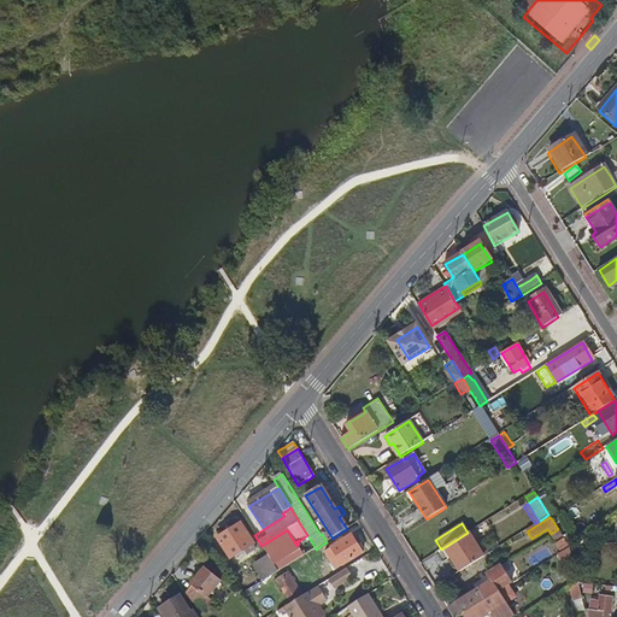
[(239,526),(218,539),(230,559),(244,551),(246,556),(254,551),(239,526)]
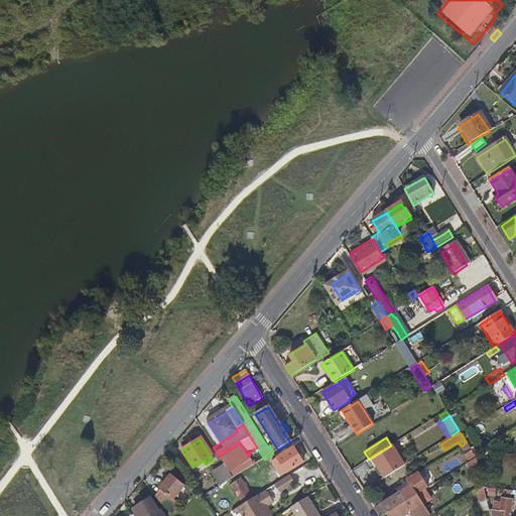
[(471,448),(467,442),(461,446),(460,447),(464,454),(471,448)]
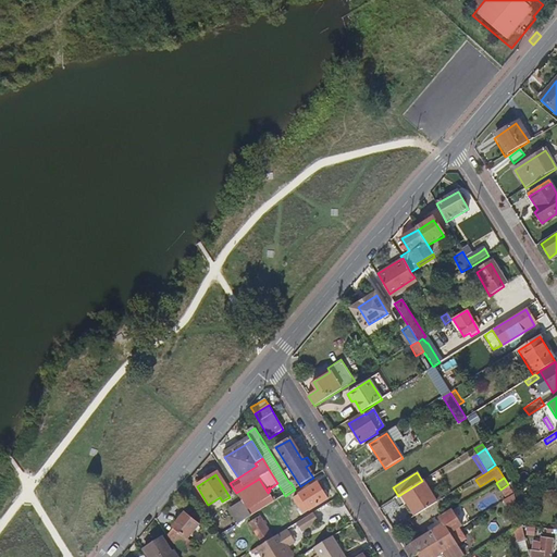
[(236,493),(243,503),(247,510),(270,496),(268,493),(259,479),(236,493)]
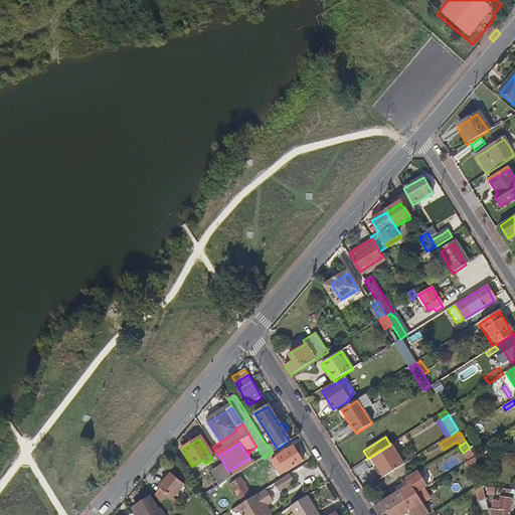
[(390,445),(368,459),(382,479),(393,471),(403,465),(390,445)]
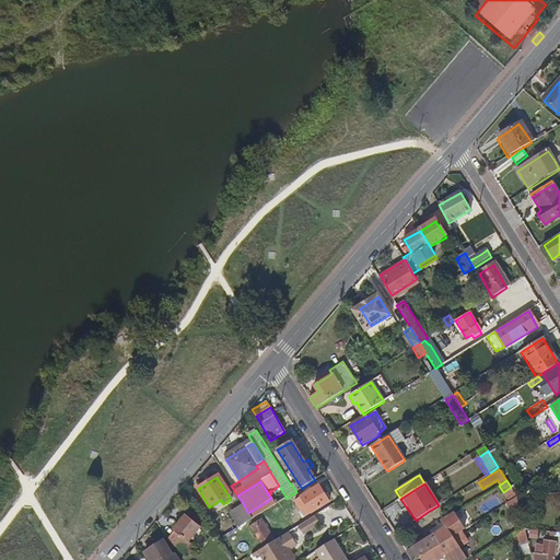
[(328,502),(318,487),(300,498),(301,499),(295,503),(300,509),(298,510),(302,518),(310,514),(328,502)]
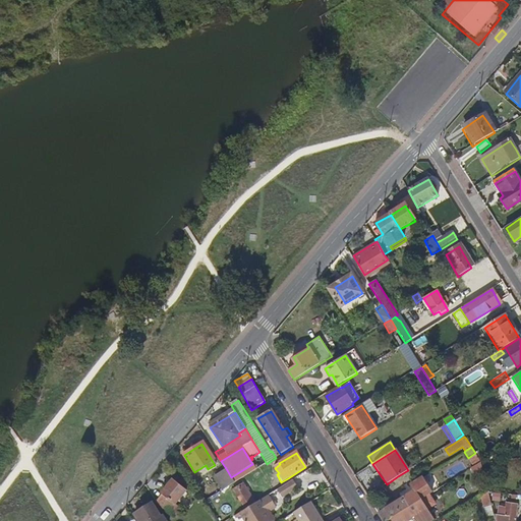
[(468,459),(473,467),(480,462),(475,454),(468,459)]
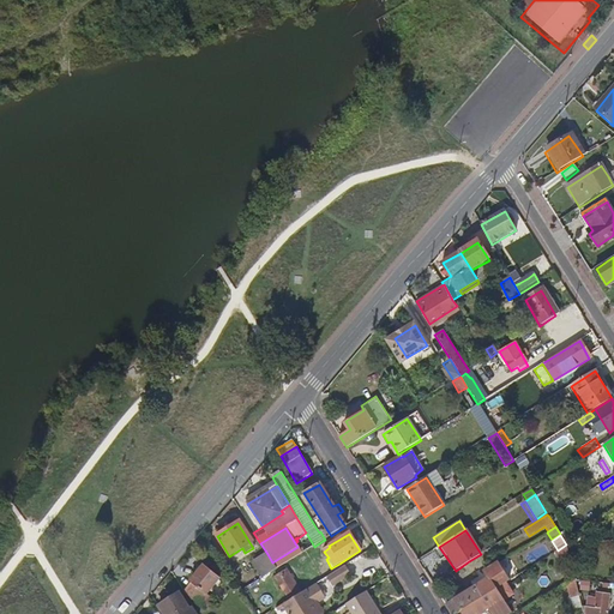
[(569,551),(566,545),(558,551),(554,553),(560,563),(570,557),(569,551)]
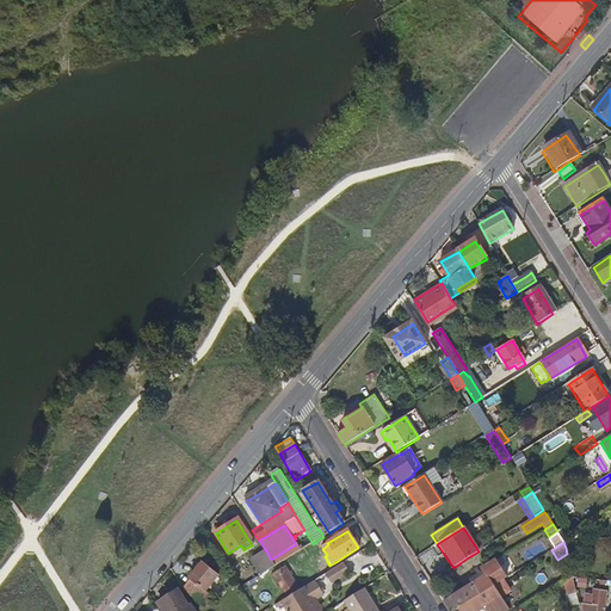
[(296,544),(271,560),(276,567),(300,551),(296,544)]
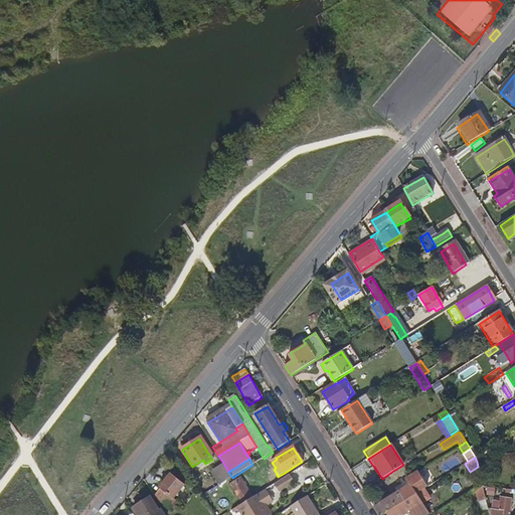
[(219,486),(225,482),(232,478),(228,472),(224,465),(217,469),(211,473),(219,486)]
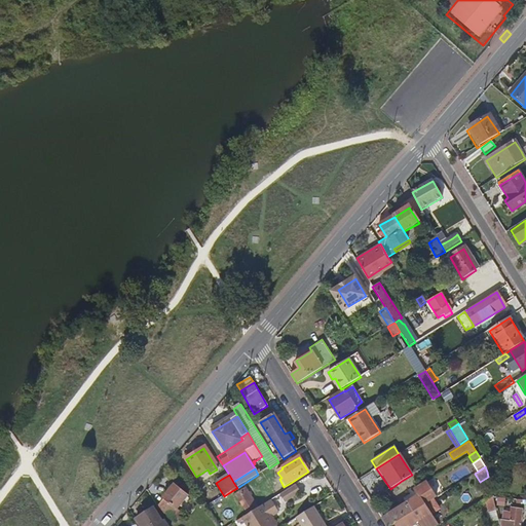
[(424,505),(436,498),(425,482),(414,489),(418,495),(424,505)]
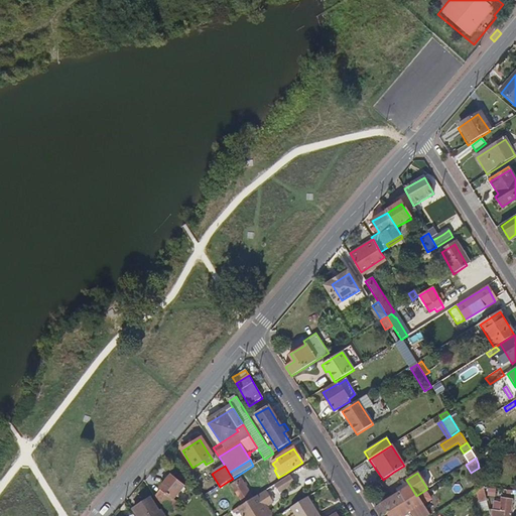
[(184,488),(170,477),(160,489),(161,491),(154,499),(166,509),(166,508),(169,505),(184,488)]
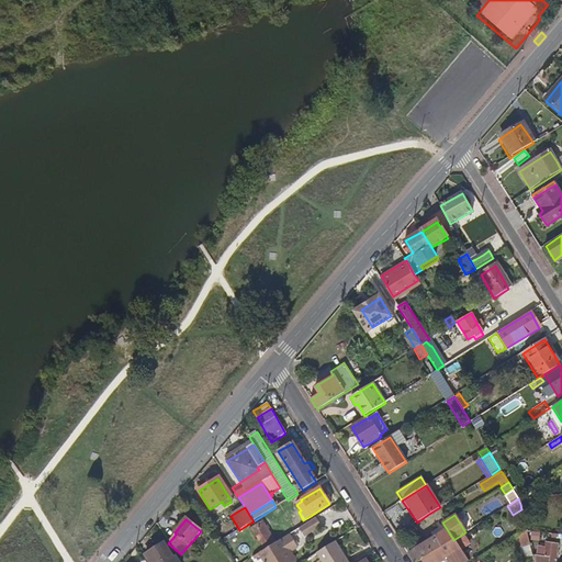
[(321,527),(315,519),(299,529),(304,537),(321,527)]
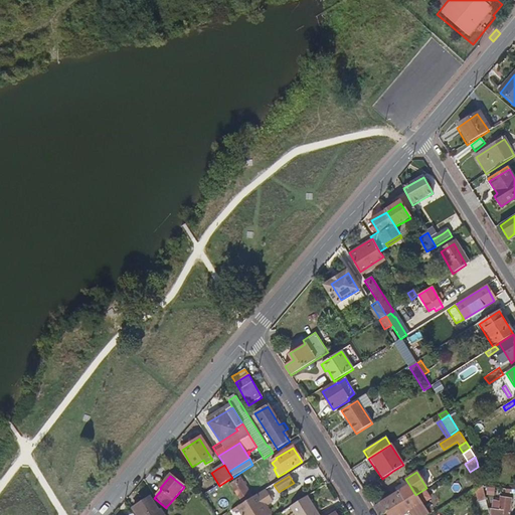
[(241,505),(252,498),(239,478),(230,485),(241,505)]
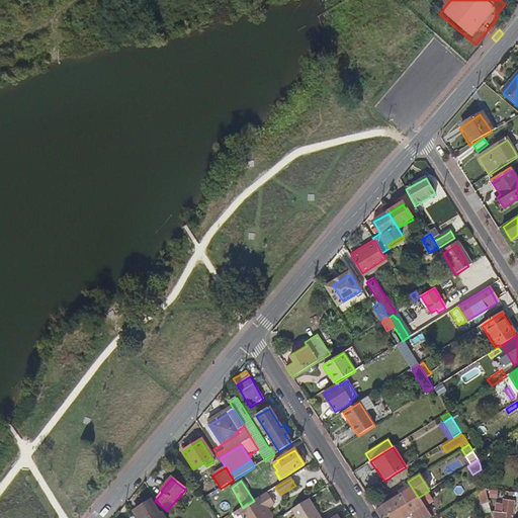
[(379,485),(368,492),(372,499),(384,491),(379,485)]
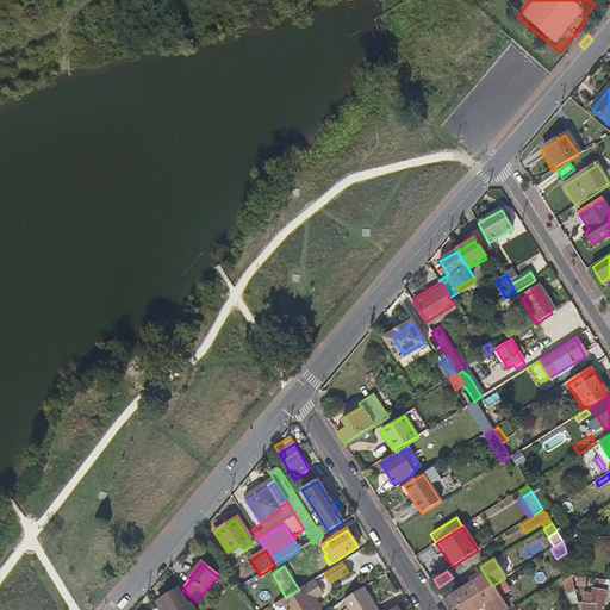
[(459,608),(492,586),(485,574),(452,596),(459,608)]
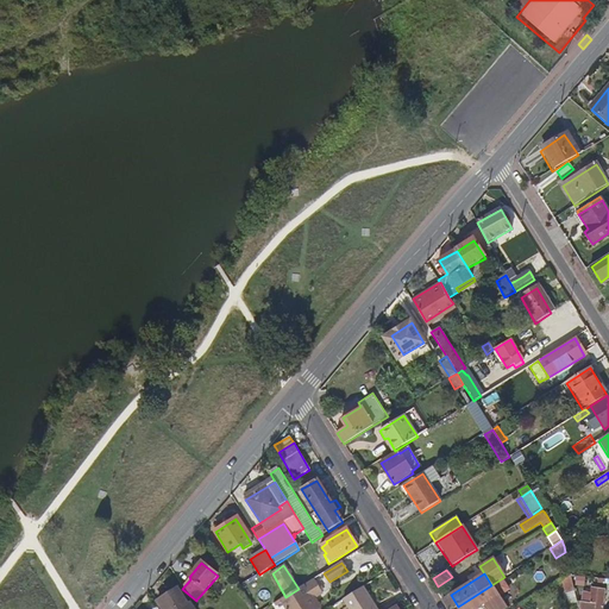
[(564,595),(575,592),(571,577),(570,577),(562,582),(564,595)]
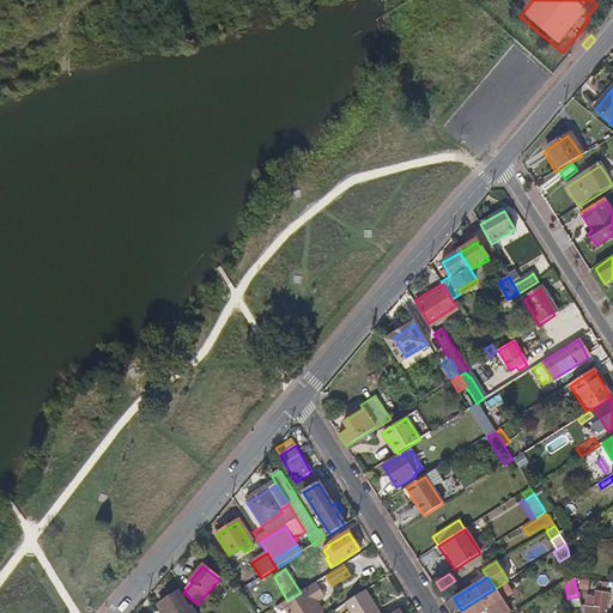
[(321,592),(316,584),(301,593),(287,601),(277,608),(279,612),(285,608),(287,612),(314,612),(307,604),(310,601),(309,599),(313,598),(321,592)]
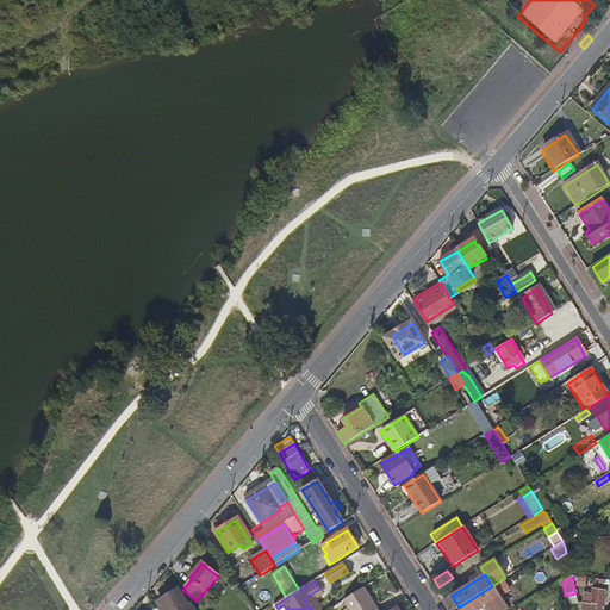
[(499,596),(492,586),(459,608),(460,609),(475,609),(484,605),(486,609),(505,609),(506,609),(499,596)]
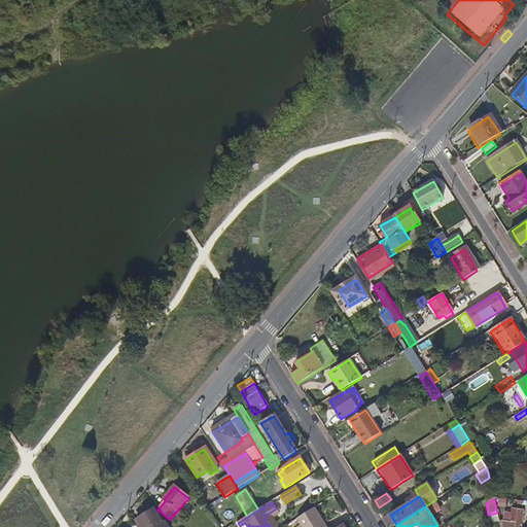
[(157,526),(163,524),(154,508),(136,521),(139,526),(157,526)]
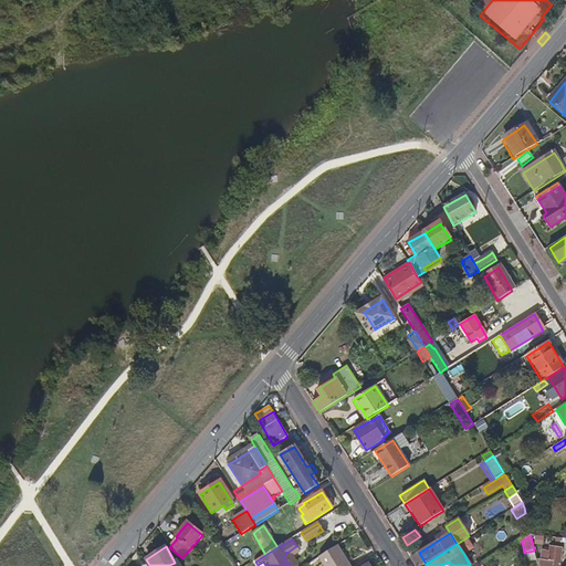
[(349,565),(337,546),(318,558),(323,565),(349,565)]
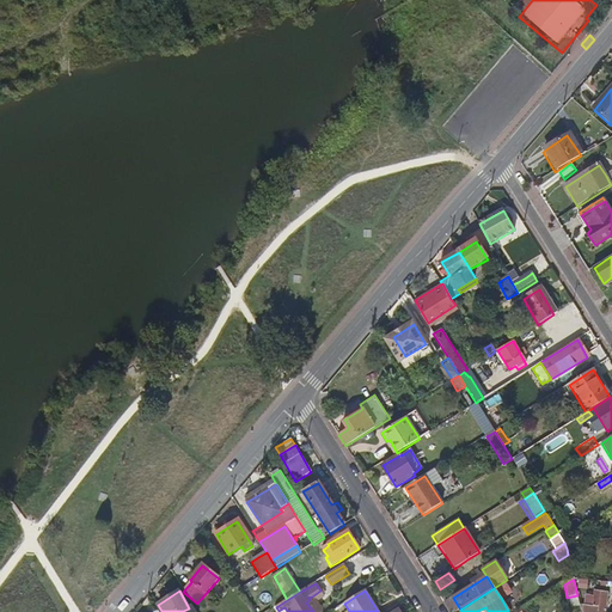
[(582,609),(581,609),(581,611),(606,611),(607,594),(595,593),(595,597),(594,610),(582,609)]
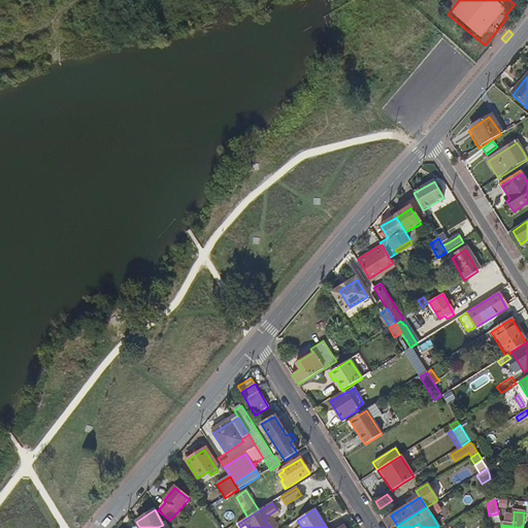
[(502,525),(513,526),(514,515),(504,514),(502,525)]
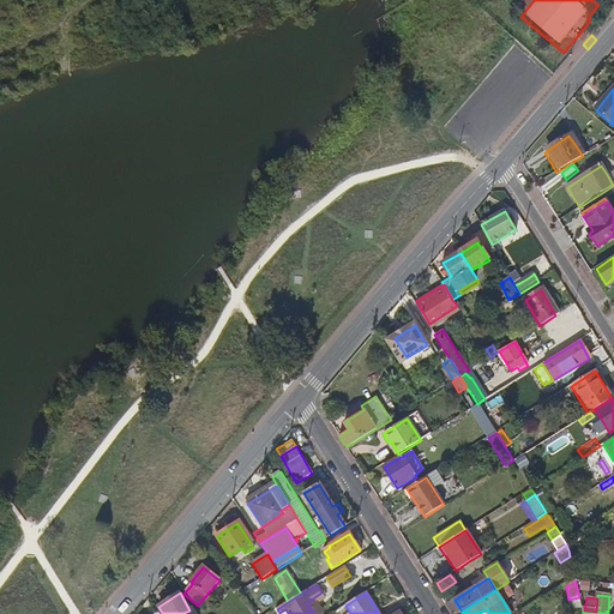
[(321,613),(313,599),(309,600),(311,602),(307,605),(314,613),(321,613)]
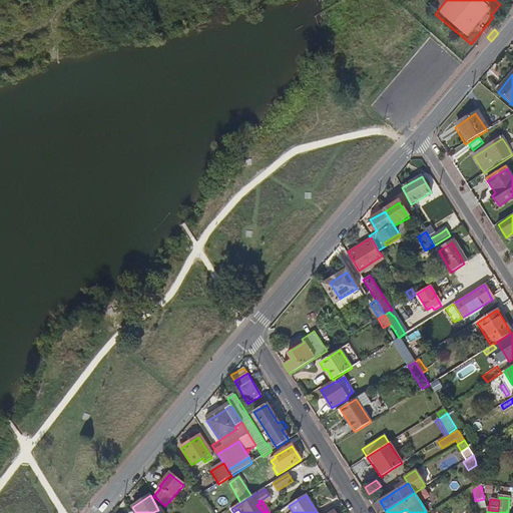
[(372,506),(376,512),(381,512),(386,511),(380,501),(372,506)]
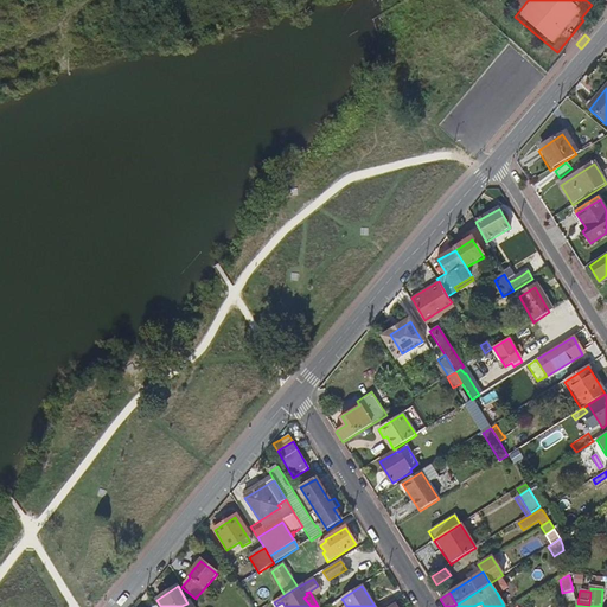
[(199,594),(196,598),(203,604),(206,600),(199,594)]
